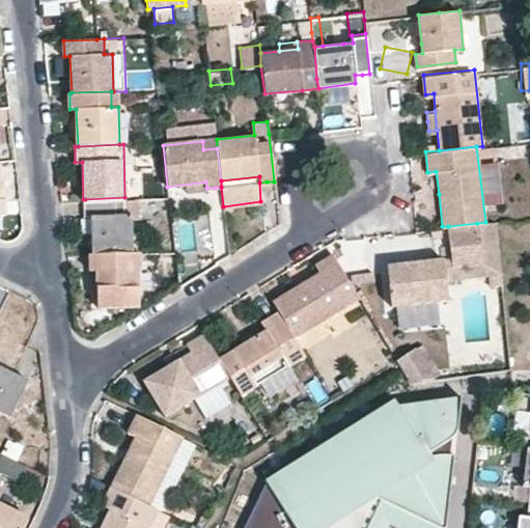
[(135,251),(134,215),(126,215),(124,197),(85,199),(85,216),(90,215),(92,253),(131,251),(135,251)]
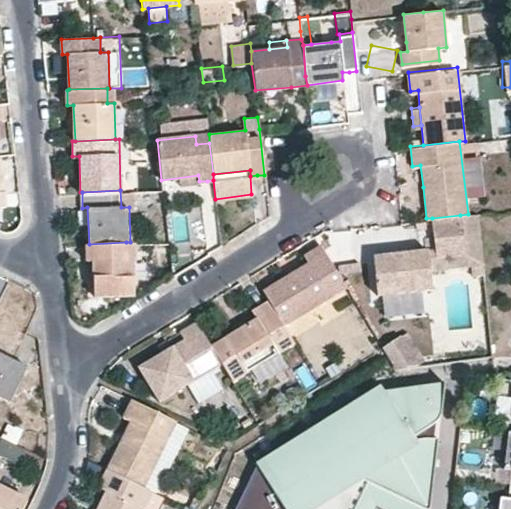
[(135,190),(120,190),(121,207),(129,207),(135,206),(135,190)]
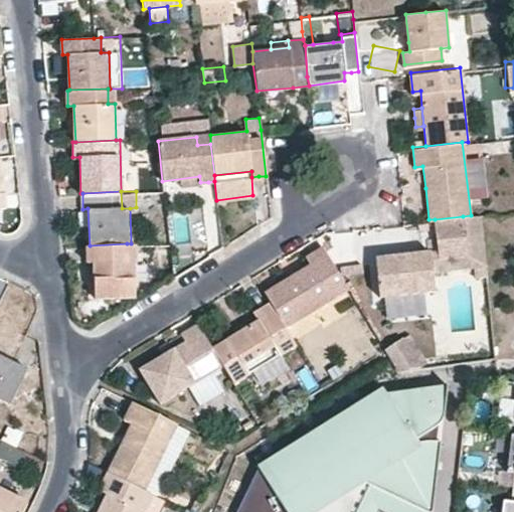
[(463,216),(435,219),(439,259),(457,257),(458,268),(468,268),(463,216)]
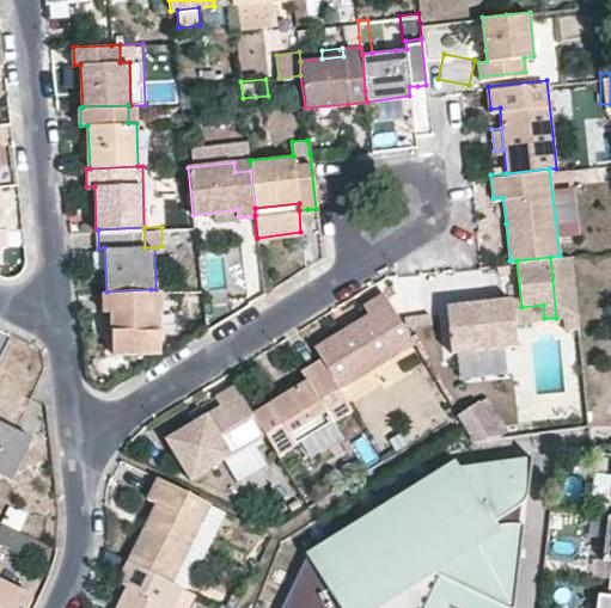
[(104,309),(110,309),(114,354),(162,351),(160,308),(151,308),(151,289),(107,292),(103,290),(104,309)]
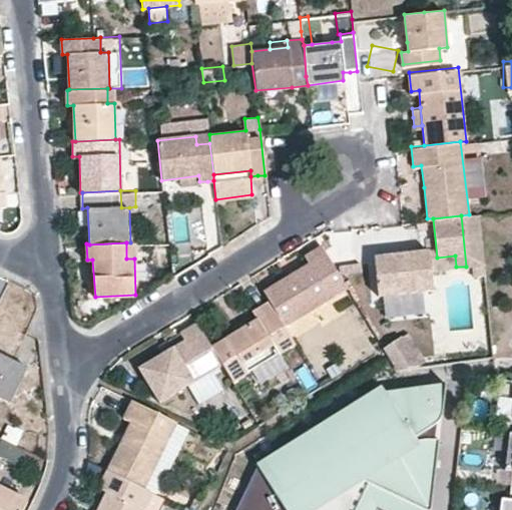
[(304,255),(309,263),(291,274),(262,291),(268,301),(283,326),(333,294),(346,287),(322,244),(304,255)]
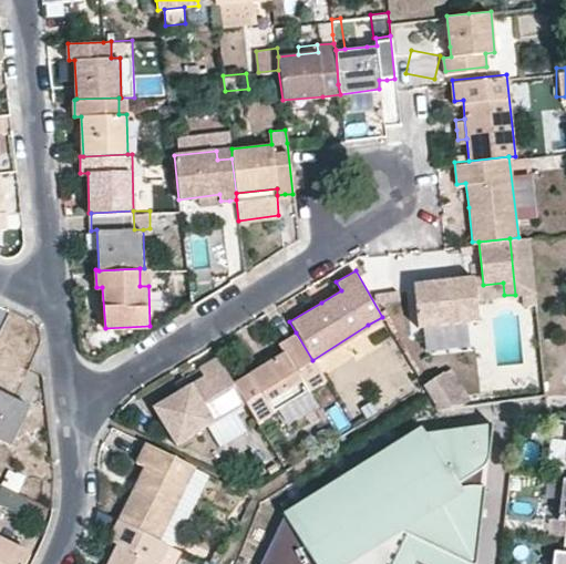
[(479,319),(474,276),(421,282),(413,283),(417,325),(479,319)]
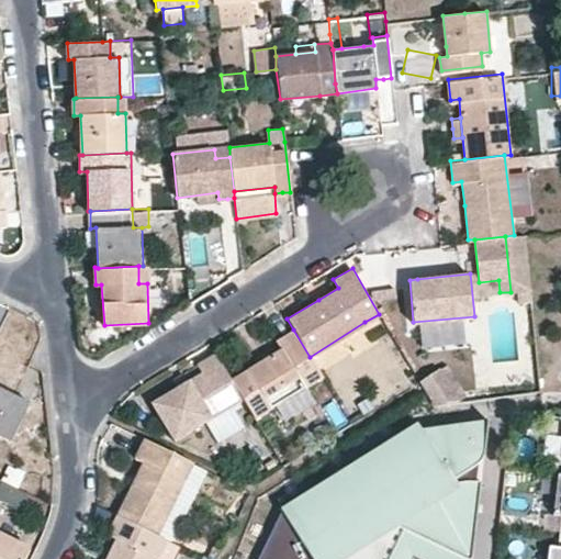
[(379,314),(365,322),(377,342),(391,334),(379,314)]
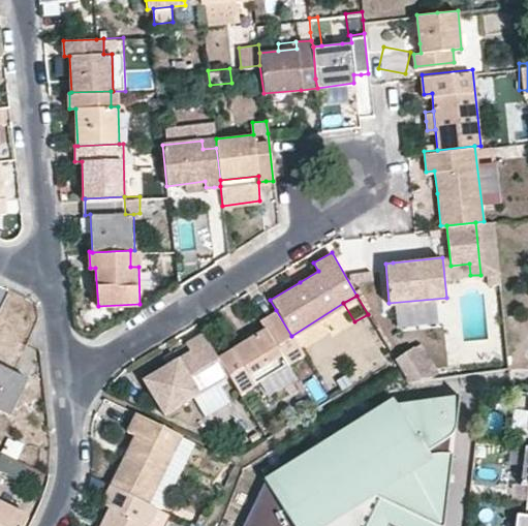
[(276,310),(259,320),(264,329),(247,339),(217,357),(227,374),(239,392),(302,353),(291,336),(276,310)]
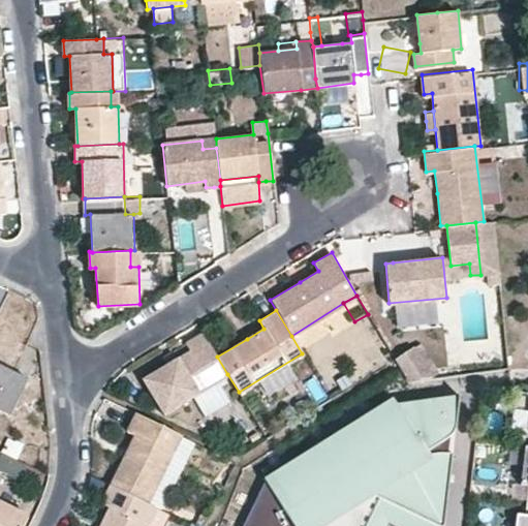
[(185,342),(190,349),(172,361),(144,378),(164,412),(192,395),(227,374),(217,357),(202,332),(185,342)]
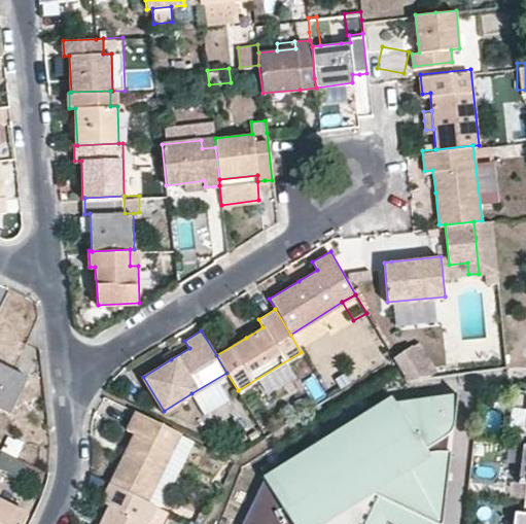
[(391,350),(405,379),(432,365),(419,338),(391,350)]
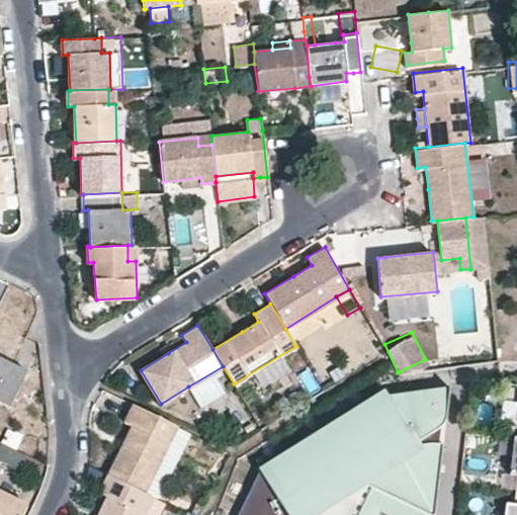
[(0,399),(10,404),(28,369),(0,355),(0,399)]
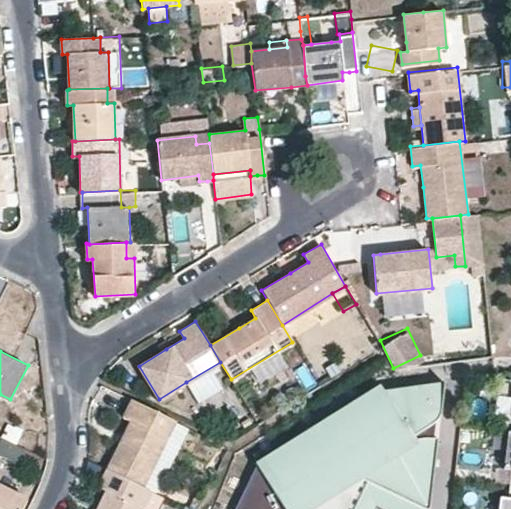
[(186,382),(197,400),(231,379),(220,362),(186,382)]
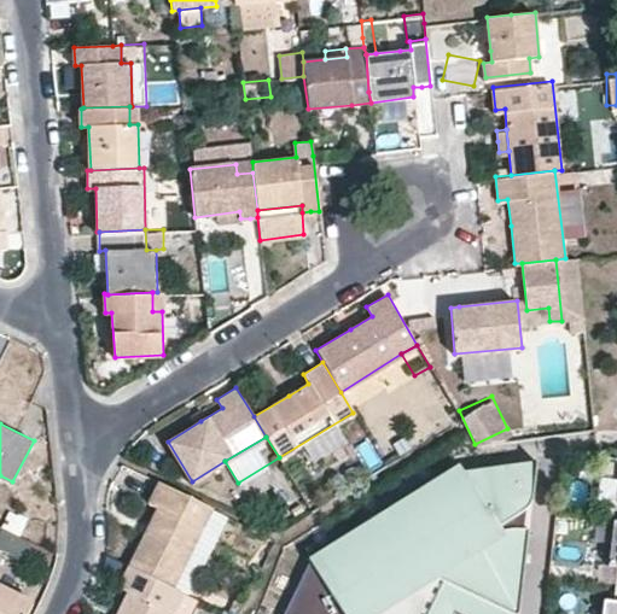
[(600,500),(616,502),(616,492),(616,456),(604,455),(600,500)]
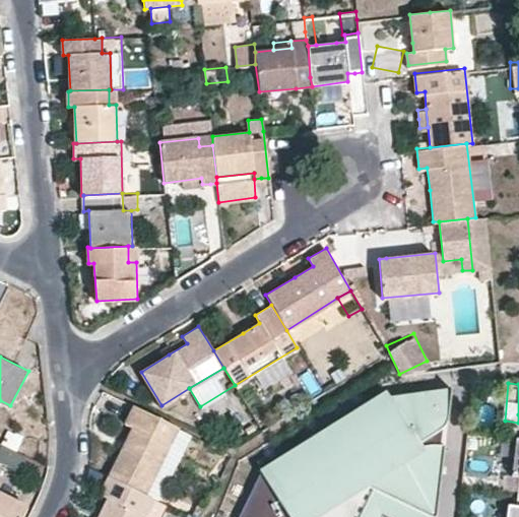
[(394,392),(390,386),(266,463),(239,516),(315,516),(316,516),(360,516),(376,488),(429,516),(439,516),(452,415),(455,390),(394,392)]
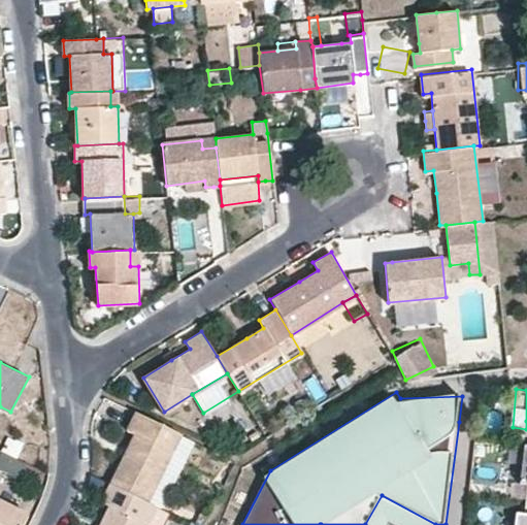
[(127,429),(134,433),(110,483),(146,500),(180,432),(135,411),(127,429)]
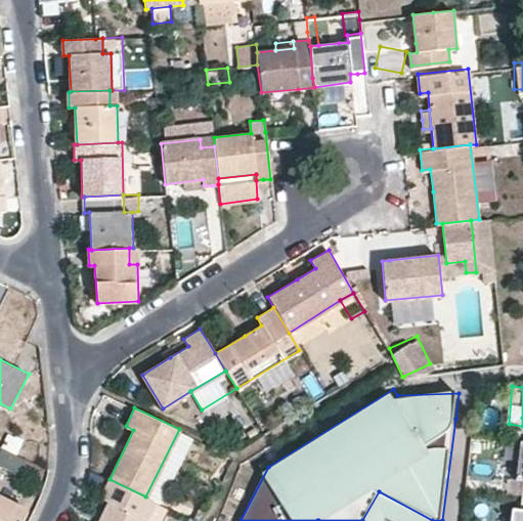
[(188,434),(179,429),(145,496),(154,502),(156,502),(188,434)]
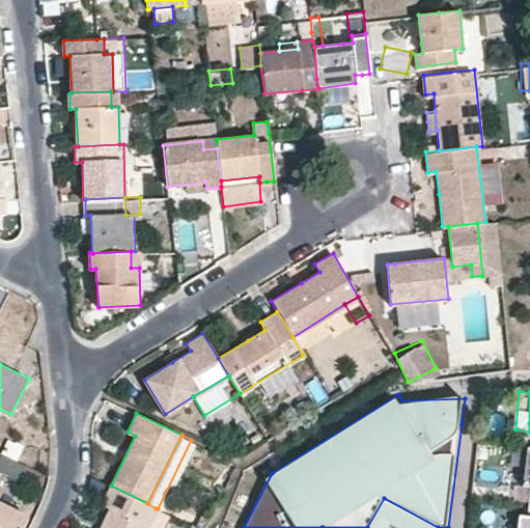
[(1,450),(0,452),(0,470),(15,477),(23,461),(1,450)]
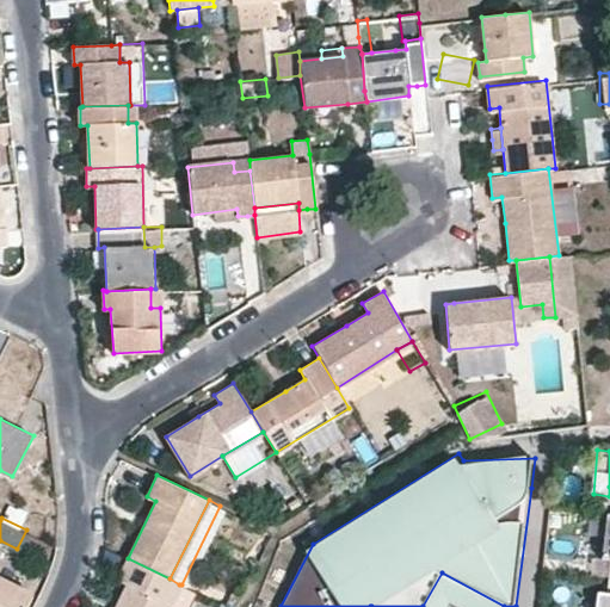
[(117,578),(127,582),(114,606),(167,606),(179,584),(170,578),(128,558),(117,578)]
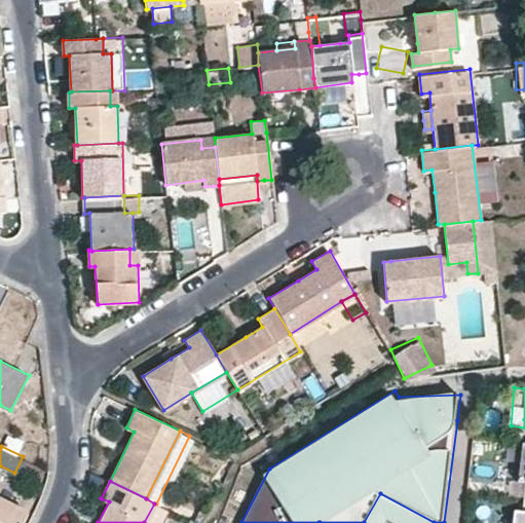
[(383,522),(386,518),(396,522),(434,522),(380,493),(364,522),(320,522),(319,522),(383,522)]
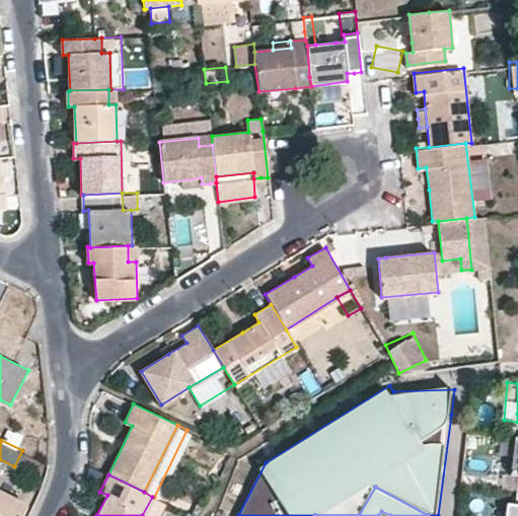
[(515,503),(507,503),(505,515),(517,515),(517,489),(515,503)]
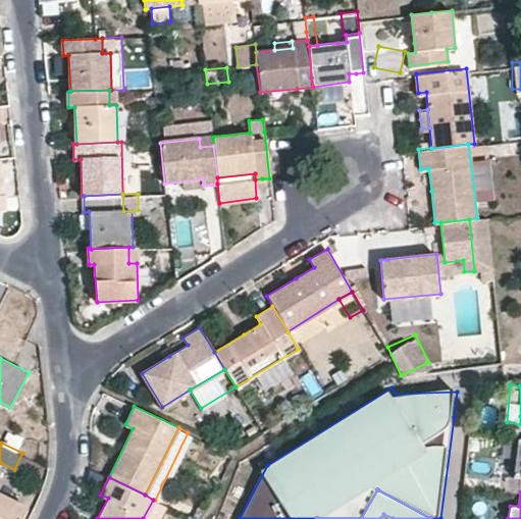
[(0,518),(21,518),(29,507),(0,492),(0,518)]
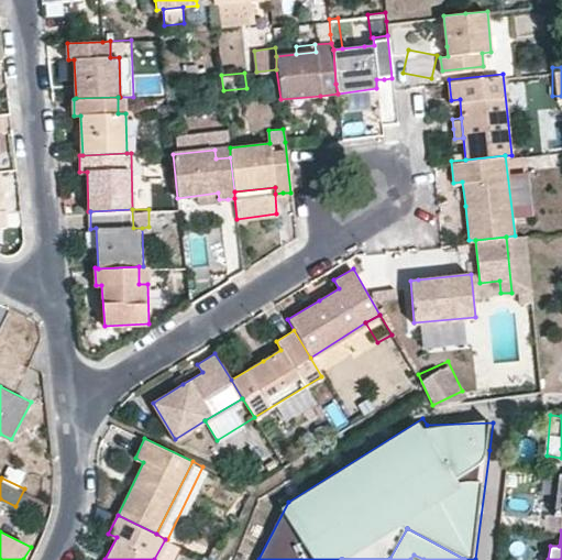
[(213,559),(220,548),(212,545),(206,558),(209,559),(213,559)]
